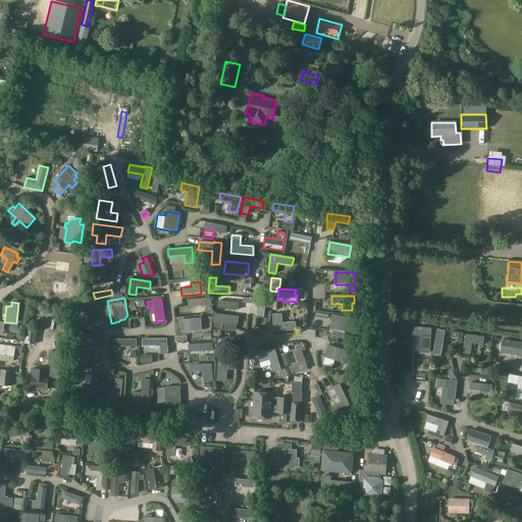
[(86,302),(81,306),(84,310),(90,306),(86,302)]
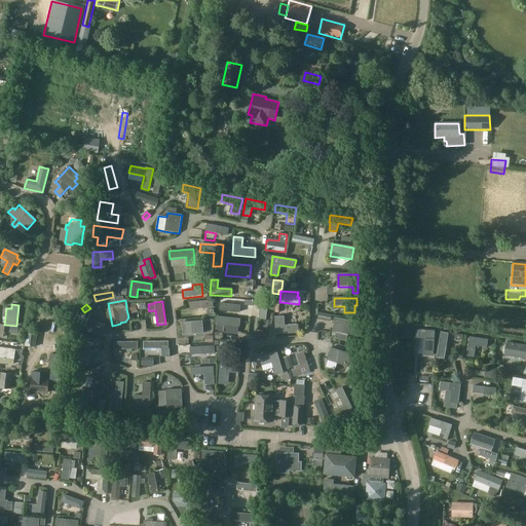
[(216,316),(215,325),(216,325),(219,325),(220,325),(219,332),(223,332),(224,332),(224,326),(238,327),(239,327),(240,318),(216,316)]
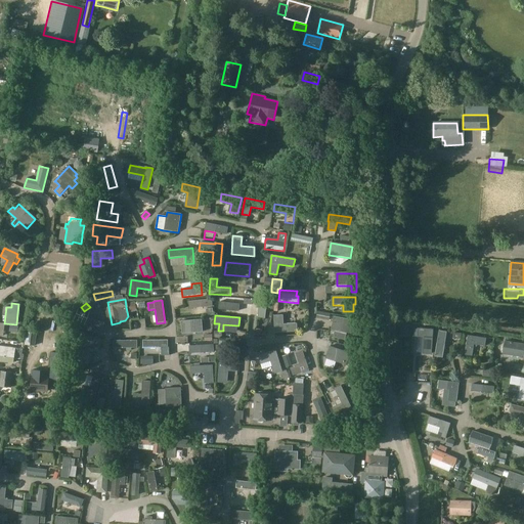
[(282,316),(274,316),(274,334),(297,333),(296,324),(284,324),(282,316)]
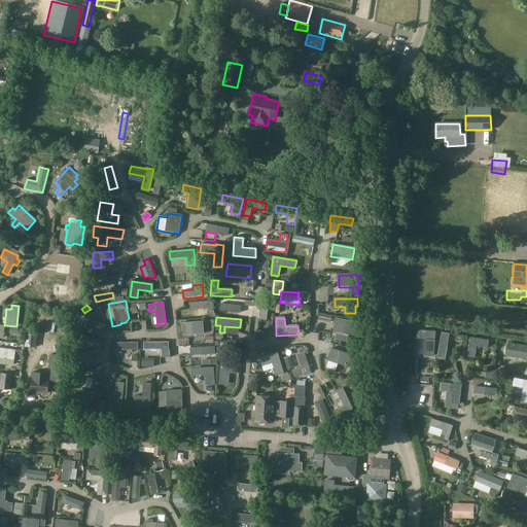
[(358,323),(337,319),(334,331),(337,332),(350,335),(355,336),(358,323)]
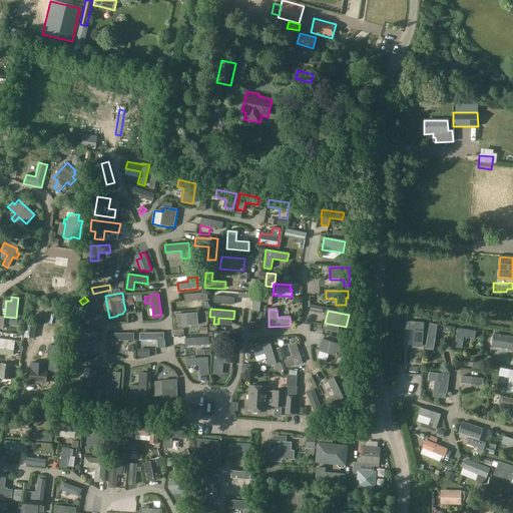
[(98,327),(101,317),(83,312),(80,322),(98,327)]
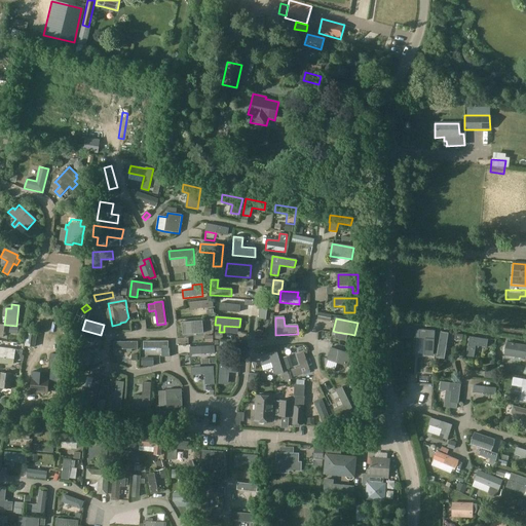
[(182,323),(183,335),(203,334),(202,322),(182,323)]
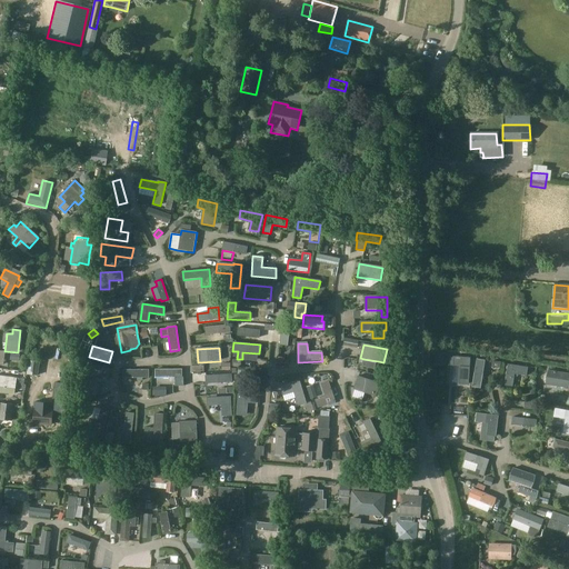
[(453,357),(452,367),(459,367),(458,383),(459,383),(459,385),(467,385),(467,383),(468,383),(470,358),(453,357)]
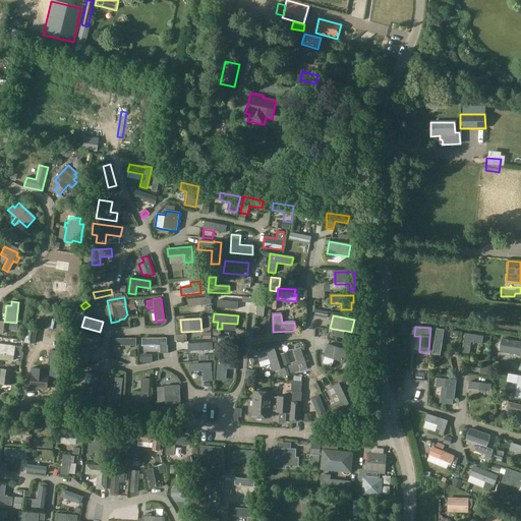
[(76,333),(70,350),(79,353),(81,344),(94,348),(97,339),(76,333)]
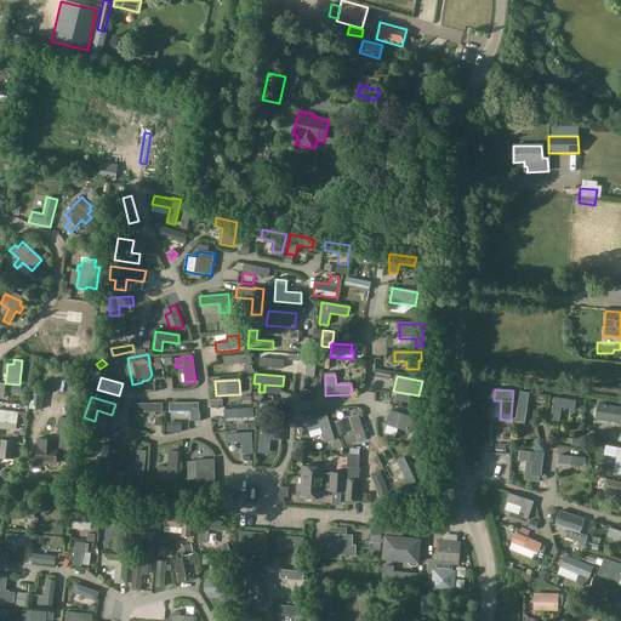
[(553,398),(550,421),(558,422),(560,409),(574,411),(575,402),(553,398)]
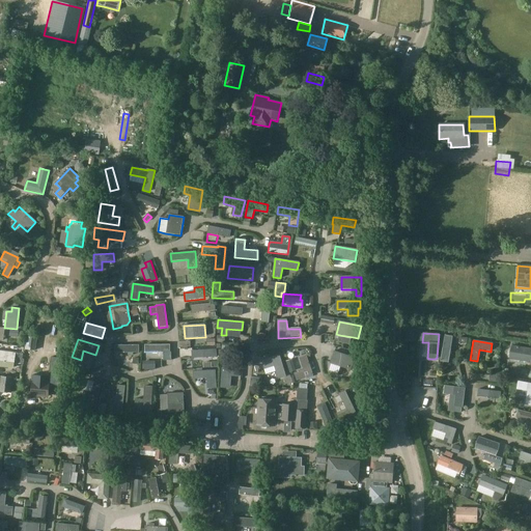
[(170,345),(145,345),(145,353),(164,353),(164,360),(171,360),(171,353),(170,353),(170,345)]
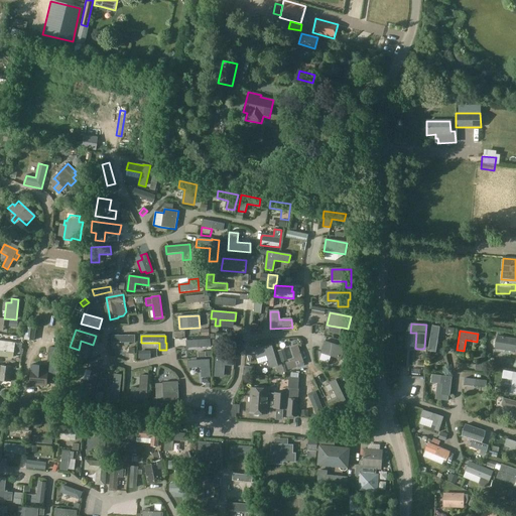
[(494,349),(512,352),(515,352),(515,350),(515,340),(496,337),(494,349)]
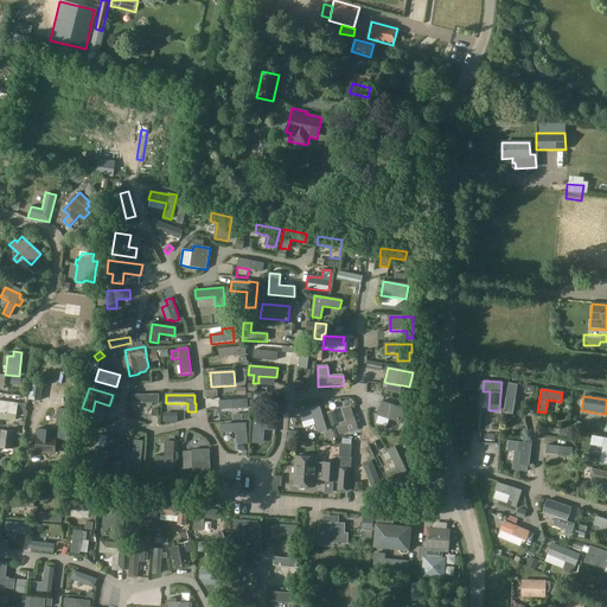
[(23,417),(25,404),(0,401),(0,419),(16,421),(16,416),(23,417)]
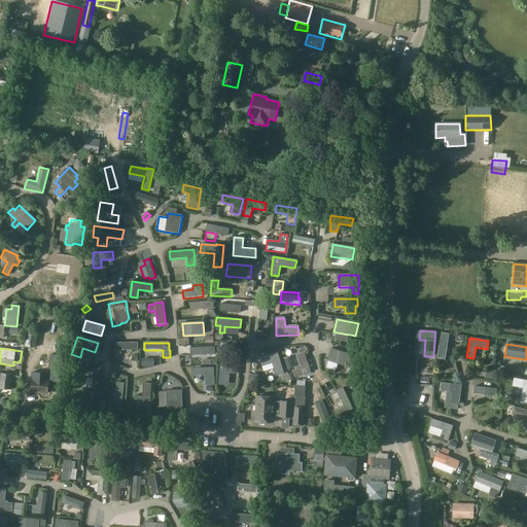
[(351,355),(331,349),(328,361),(347,367),(351,355)]
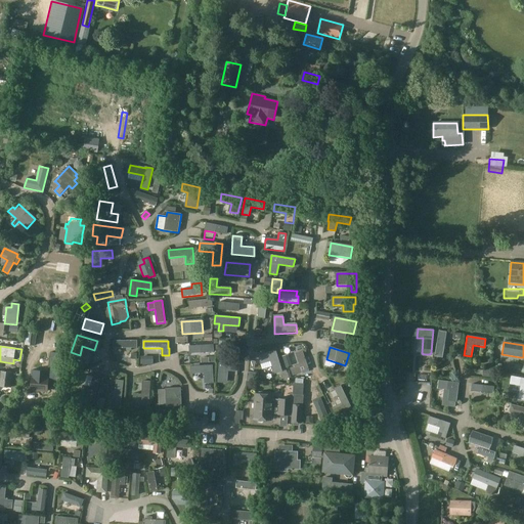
[(274,375),(282,372),(275,351),(258,356),(261,365),(270,362),(274,375)]
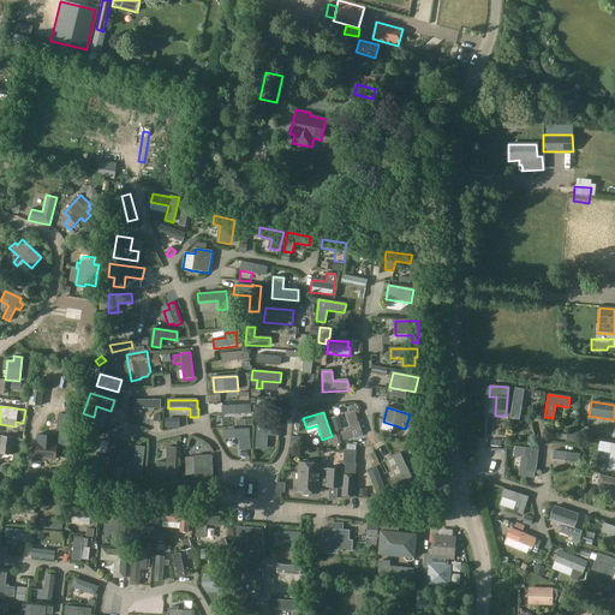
[(344,441),(363,434),(356,413),(347,417),(351,429),(341,433),(344,441)]
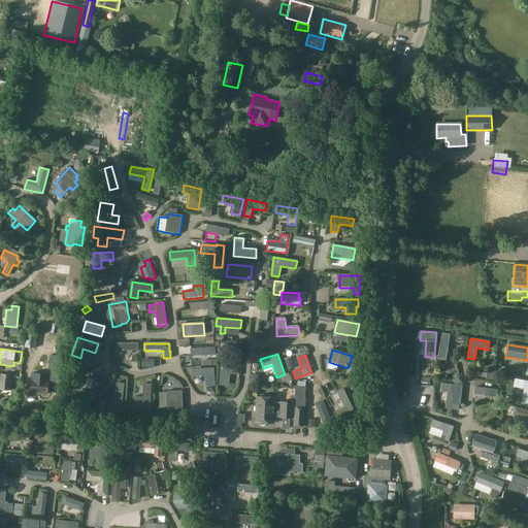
[(220,375),(219,386),(229,386),(230,374),(237,374),(237,367),(237,362),(226,361),(226,366),(221,366),(220,375)]
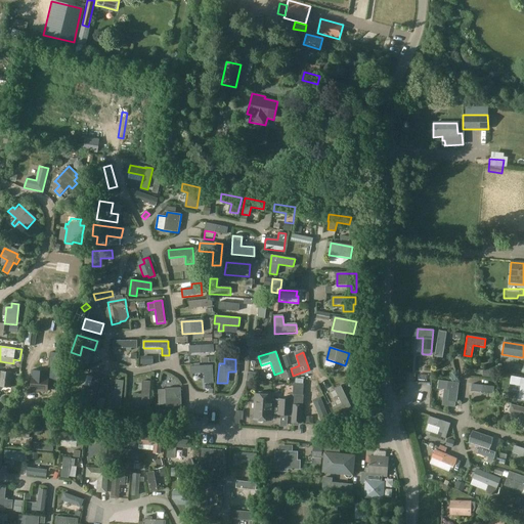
[(212,365),(190,367),(190,374),(204,374),(205,384),(213,383),(212,365)]
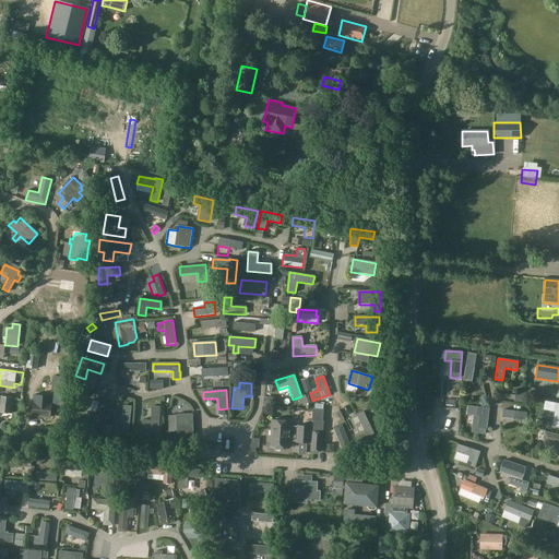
[(52,396),(34,395),(33,416),(50,418),(52,396)]
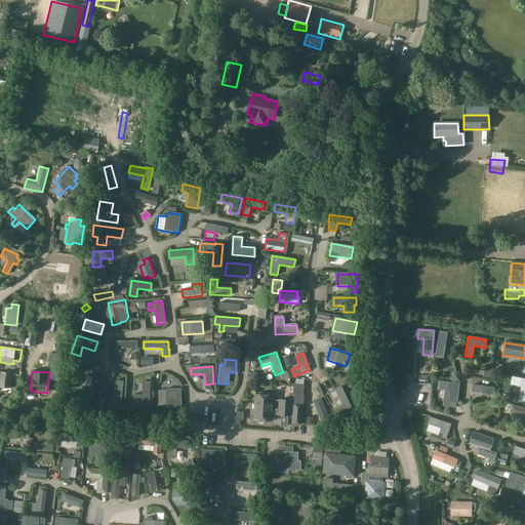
[(12,374),(0,372),(0,387),(11,389),(11,382),(16,384),(17,376),(12,375),(12,374)]
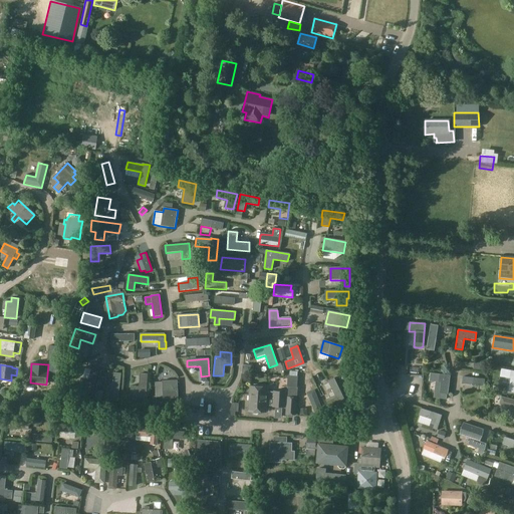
[(79,392),(91,395),(98,371),(91,369),(88,379),(83,378),(79,392)]
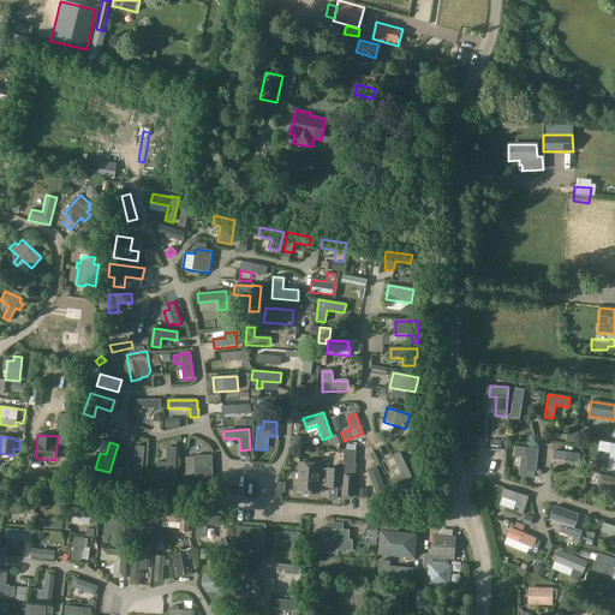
[(614,445),(599,442),(597,451),(610,453),(608,469),(614,470),(614,445)]
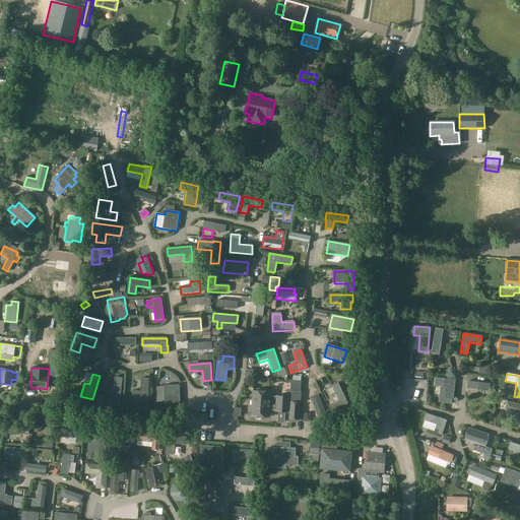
[(120,407),(123,379),(115,378),(114,393),(109,392),(107,405),(120,407)]
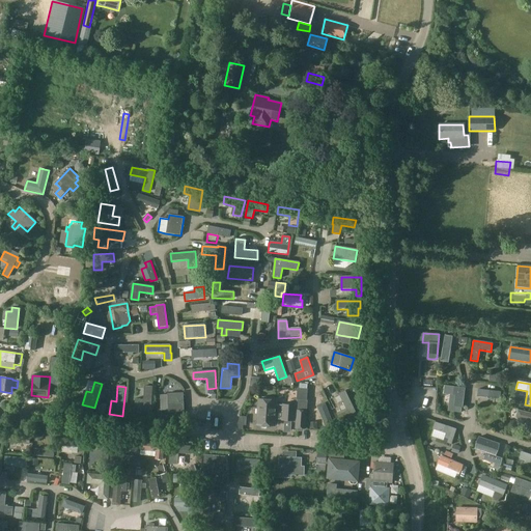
[(465,389),(444,386),(443,393),(455,395),(454,407),(462,408),(465,389)]
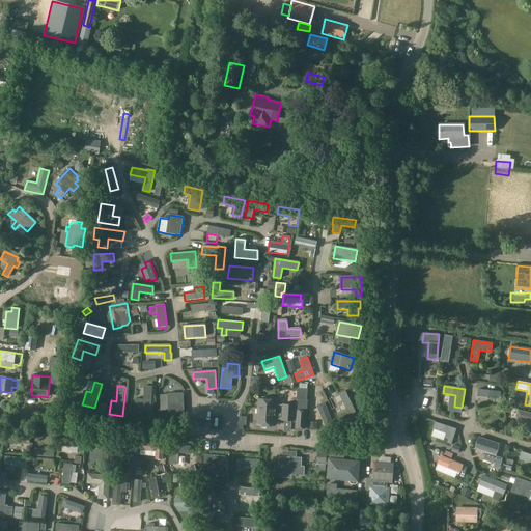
[(144,400),(136,399),(135,409),(151,409),(152,387),(144,387),(144,400)]
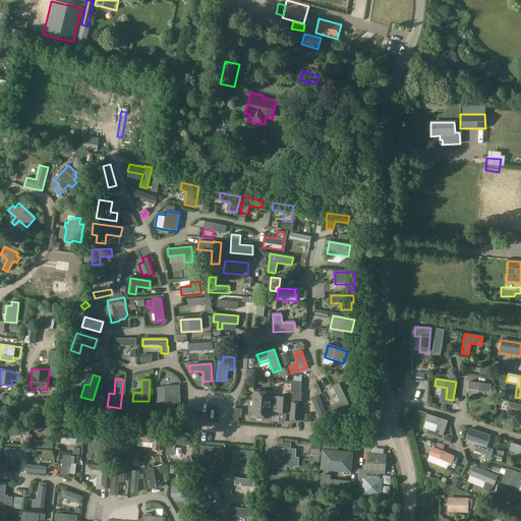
[(339,401),(330,406),(334,414),(349,406),(339,386),(333,389),(339,401)]
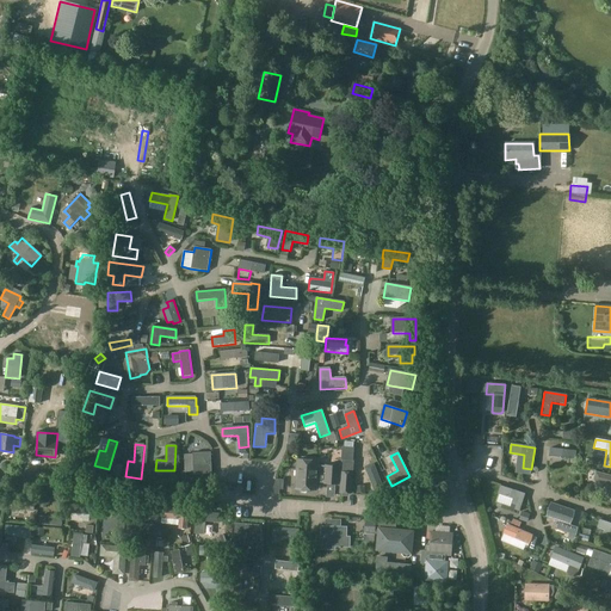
[(210,454),(193,454),(195,475),(211,475),(210,454)]
